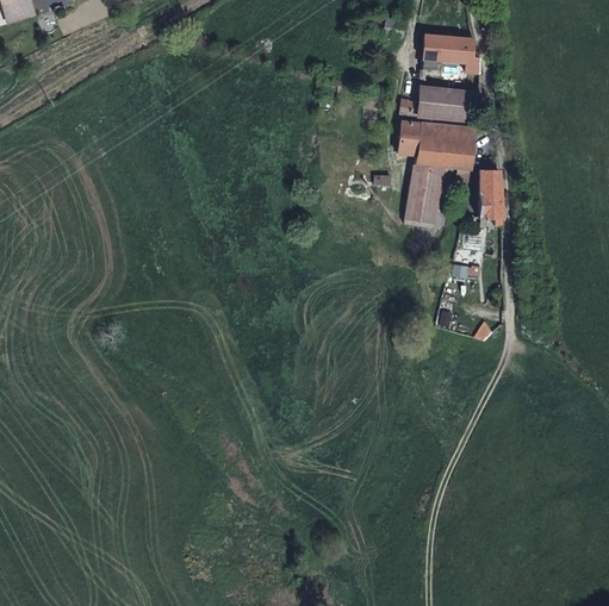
[(7,0),(13,20),(38,13),(38,11),(45,8),(43,0),(7,0)]
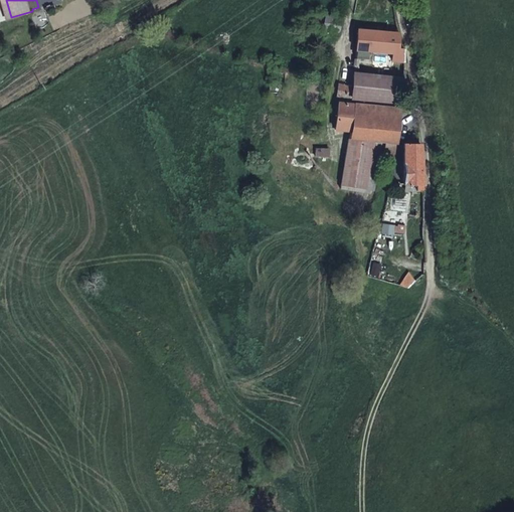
[(42,10),(31,14),(36,25),(46,21),(42,10)]
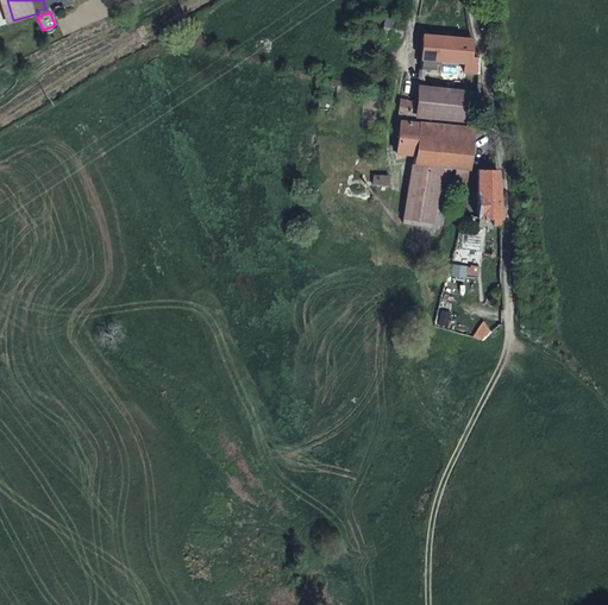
[(424,33),(458,35),(459,21),(424,19),(424,33)]
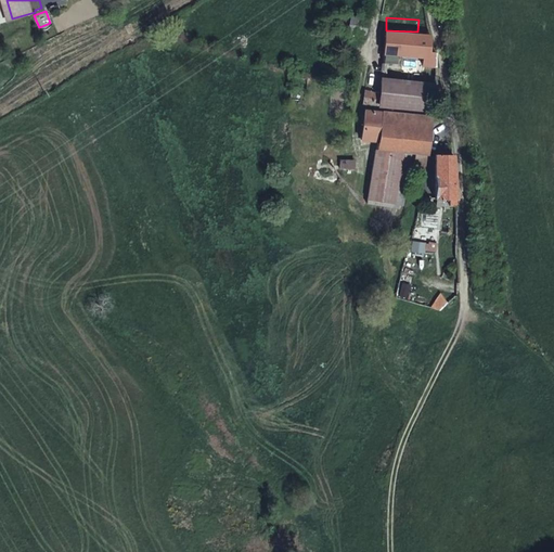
[(429,48),(430,33),(417,31),(386,30),(384,52),(422,54),(422,61),(435,62),(436,49),(429,48)]
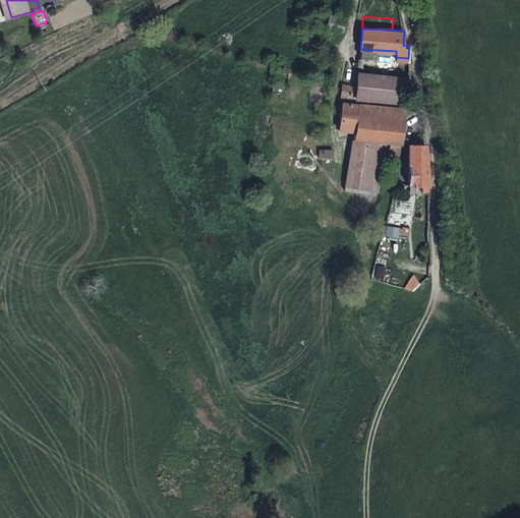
[(359,65),(358,75),(389,76),(390,67),(359,65)]
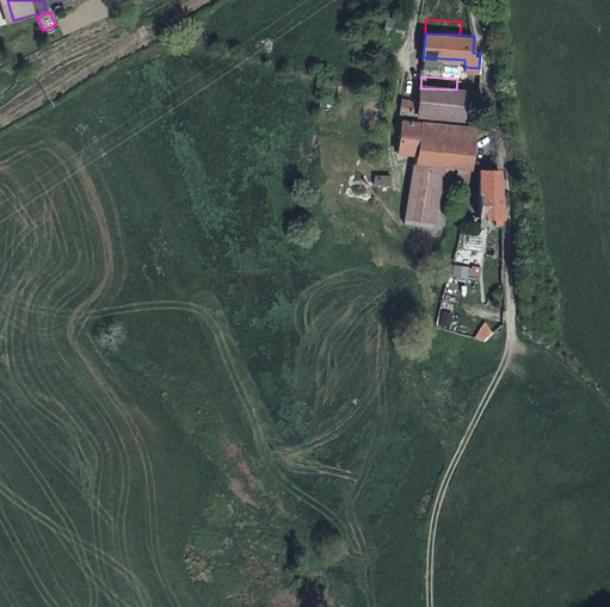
[(485,92),(482,80),(469,85),(468,91),(476,91),(485,92)]
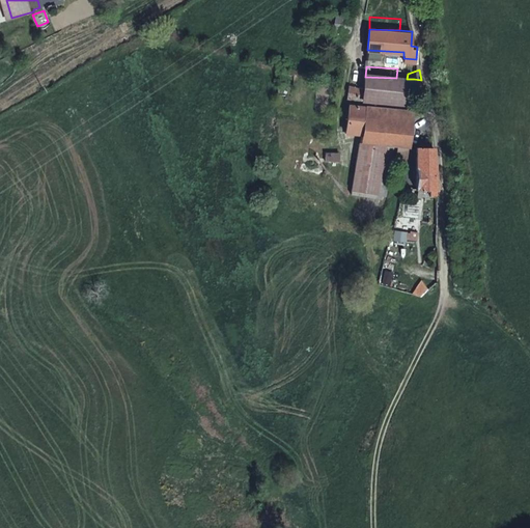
[(365,77),(364,88),(364,102),(413,104),(414,79),(407,79),(396,78),(365,77)]
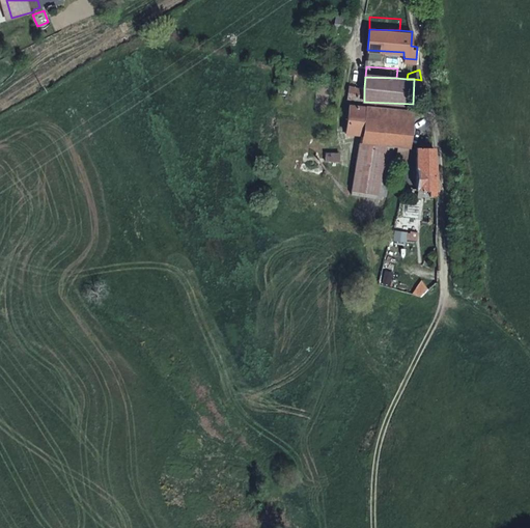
[(364,88),(349,86),(347,101),(364,102),(364,88)]
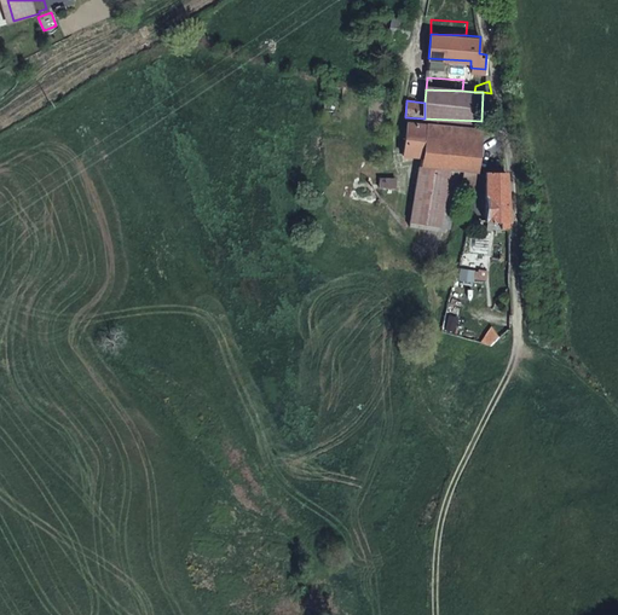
[(443,168),(462,169),(479,170),(481,129),(404,123),(402,155),(403,156),(421,157),(421,167),(443,168)]
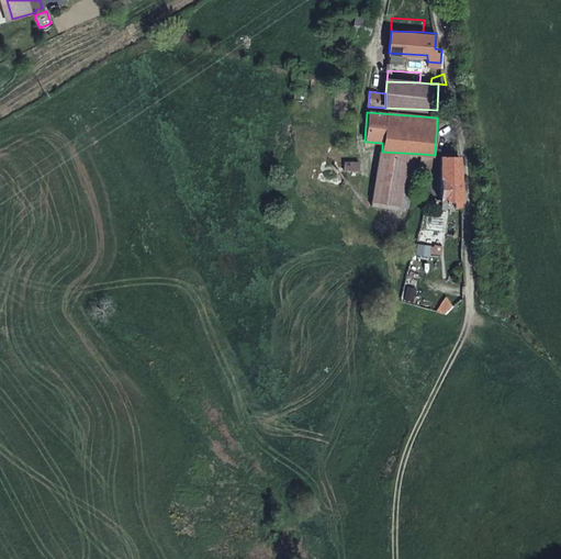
[(382,152),(380,152),(380,167),(378,213),(400,214),(402,153),(382,152)]
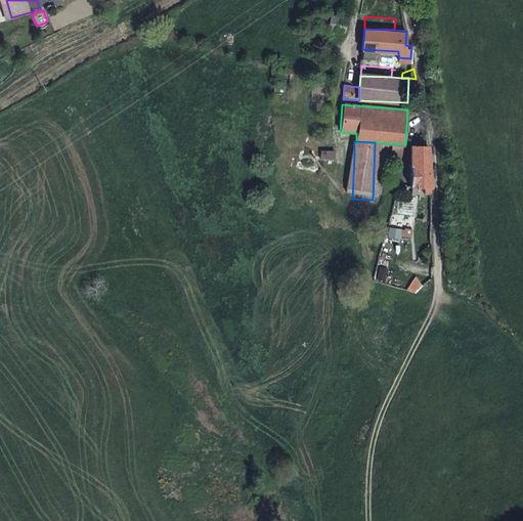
[(430,188),(431,145),(413,144),(412,187),(430,188)]
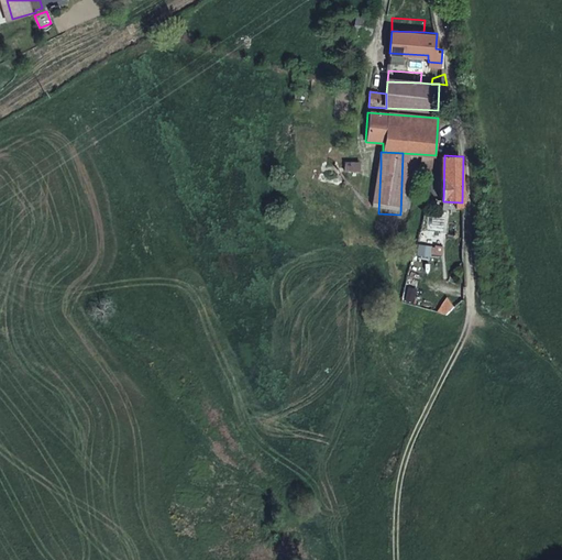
[(342,157),(342,167),(357,168),(357,157),(342,157)]
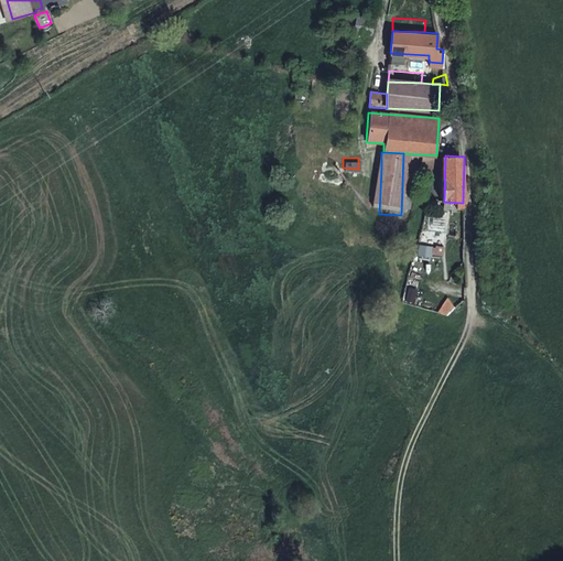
[(422,225),(443,225),(443,212),(422,212),(422,225)]
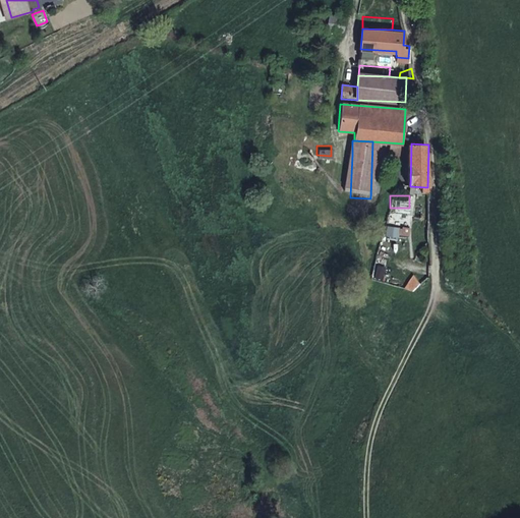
[(385,233),(396,233),(396,224),(385,224),(385,233)]
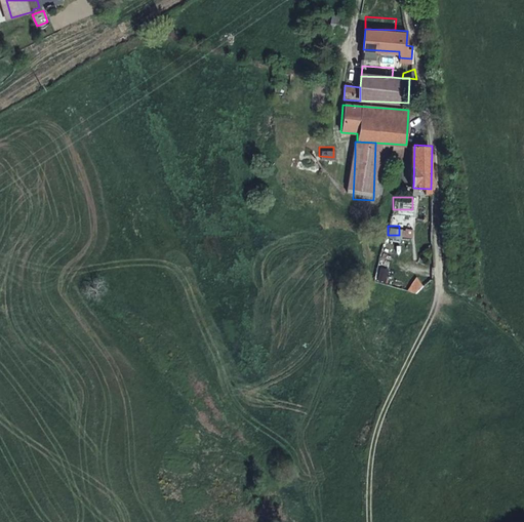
[(383,279),(387,267),(377,264),(373,276),(383,279)]
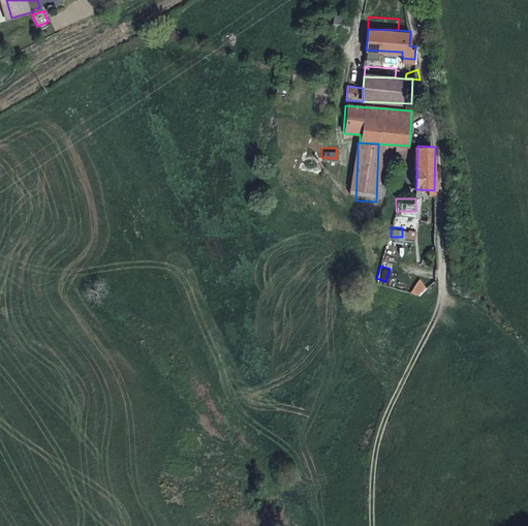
[(414,276),(409,289),(418,294),(425,281),(414,276)]
